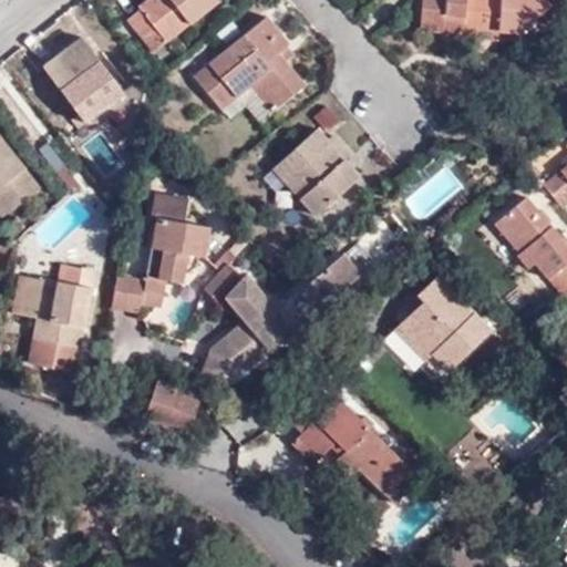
[(145,0),(137,7),(140,10),(129,19),(155,53),(219,1),(218,0),(145,0)]
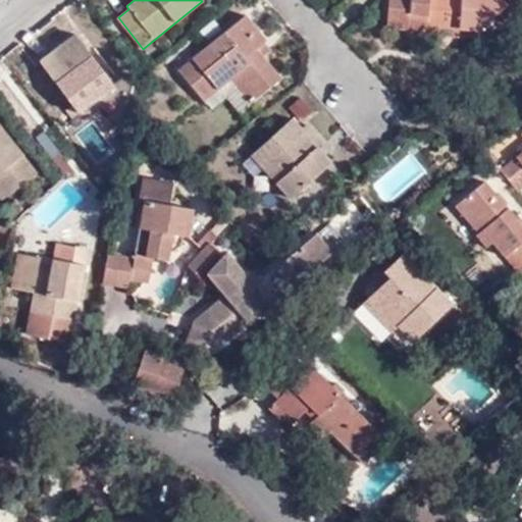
[(385,0),(384,18),(408,20),(407,28),(424,29),(424,25),(457,29),(459,0),(385,0)]
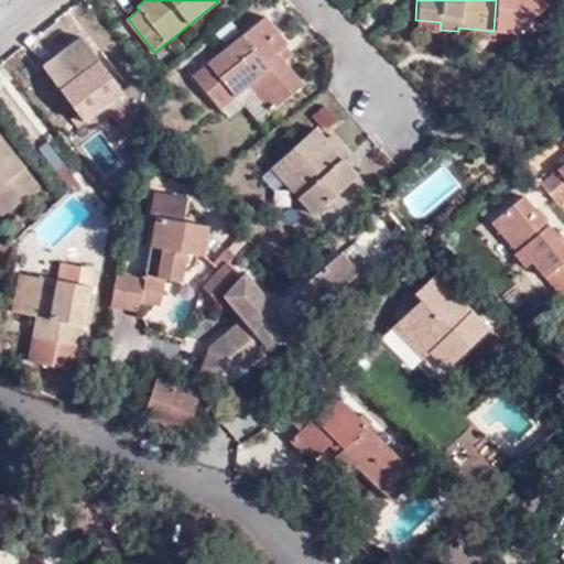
[(301,84),(282,61),(274,53),(285,43),(262,15),(194,73),(221,107),(249,84),(271,109),(301,84)]
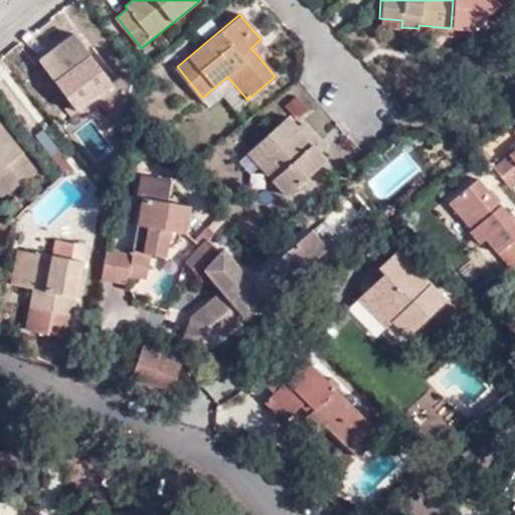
[(402,20),(379,18),(379,25),(401,27),(402,20)]
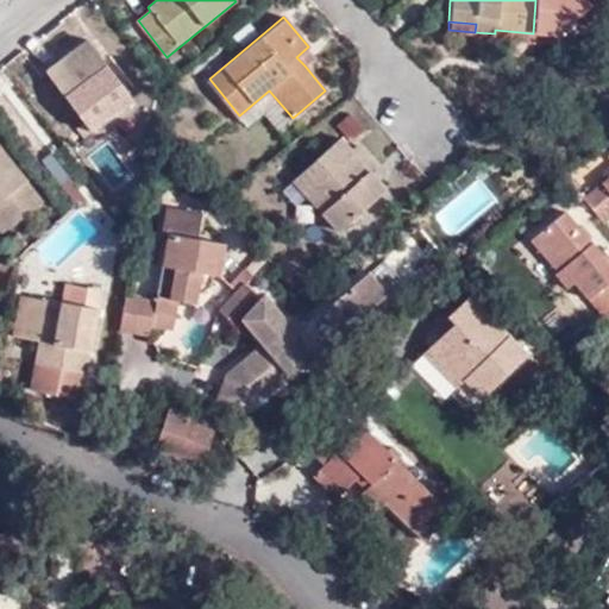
[(532,43),(533,33),(495,30),(495,33),(495,38),(532,43)]
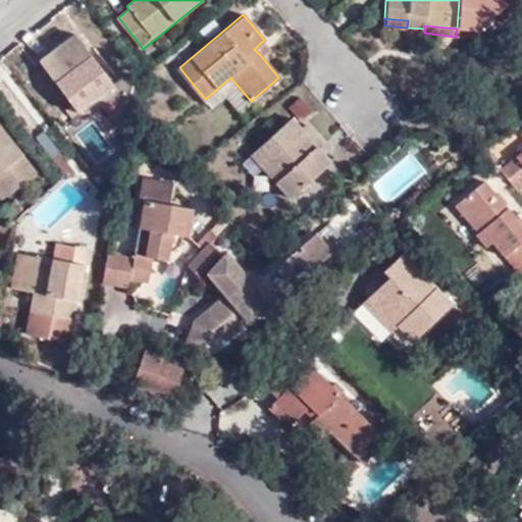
[(75,35),(57,48),(42,59),(79,110),(112,86),(75,35)]
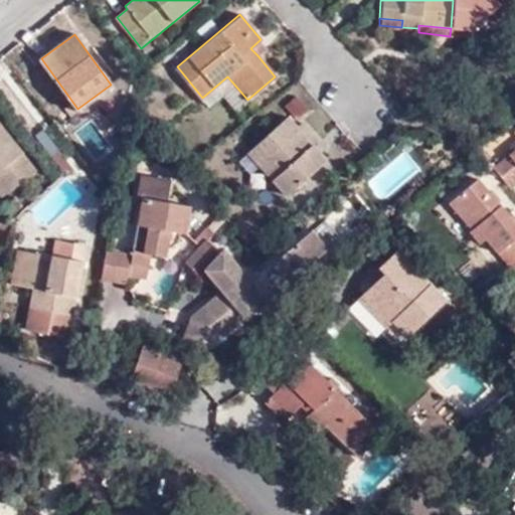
[(250,48),(258,55),(267,47),(261,39),(250,48)]
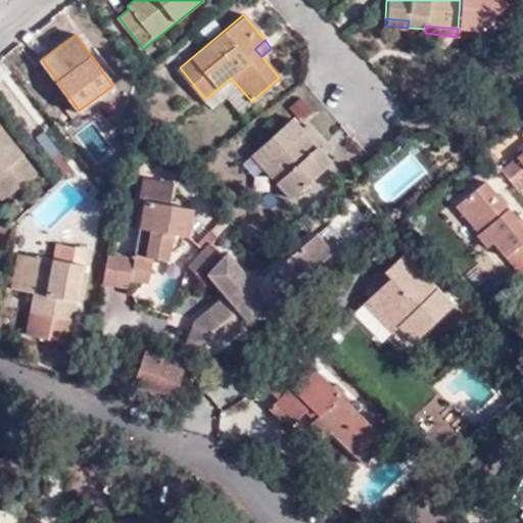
[(42,59),(57,48),(53,43),(38,54),(42,59)]
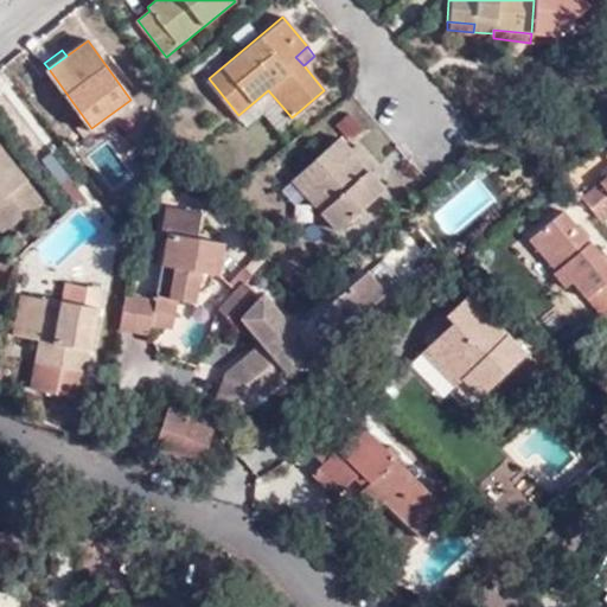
[(268,90),(238,115),(247,125),(262,112),(278,129),(292,117),(268,90)]
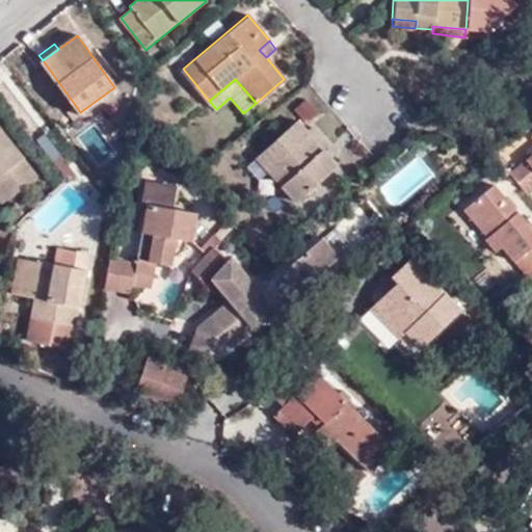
[(122,97),(114,87),(80,112),(89,126),(113,109),(110,105),(122,97)]
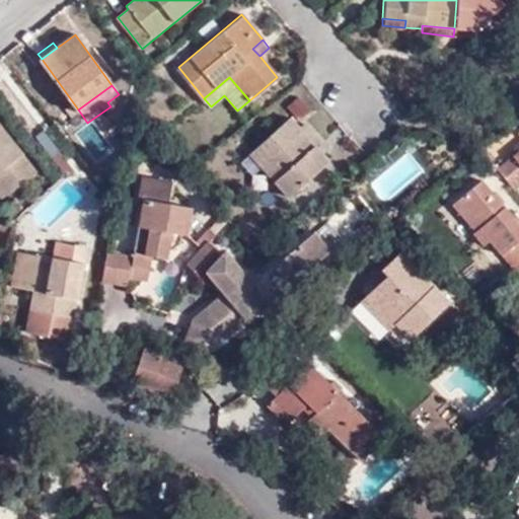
[(312,145),(298,130),(290,120),(250,153),(287,197),(327,162),(312,145)]
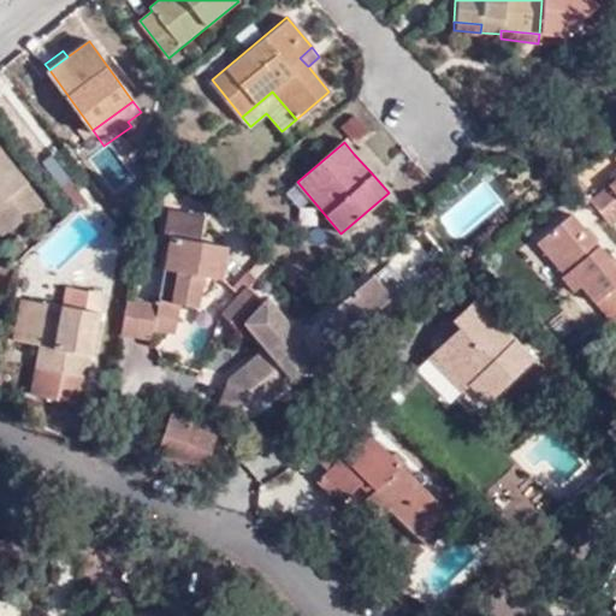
[(362,147),(354,154),(371,172),(378,166),(362,147)]
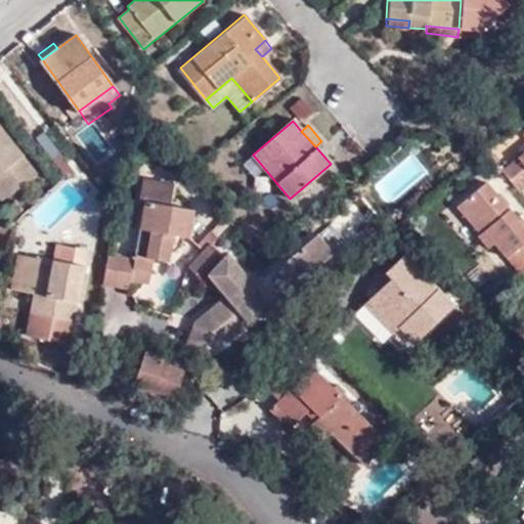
[(0,199),(34,173),(0,129),(0,199)]
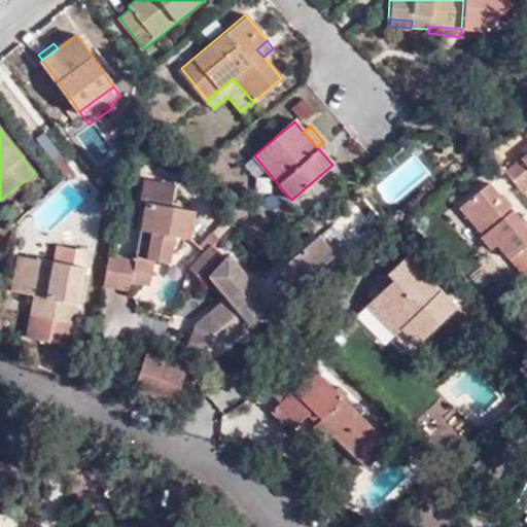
[(526,156),(506,174),(523,194),(526,190),(526,156)]
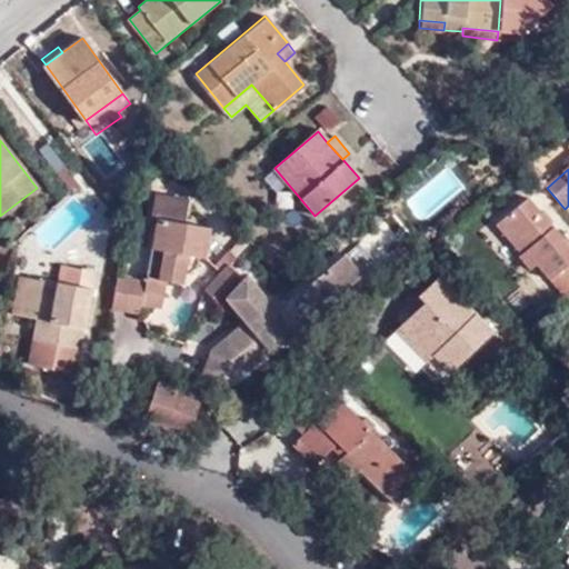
[(159,279),(168,280),(183,283),(183,277),(186,266),(198,269),(200,258),(206,258),(210,228),(186,222),(191,200),(159,192),(155,216),(161,218),(155,243),(167,247),(159,279)]
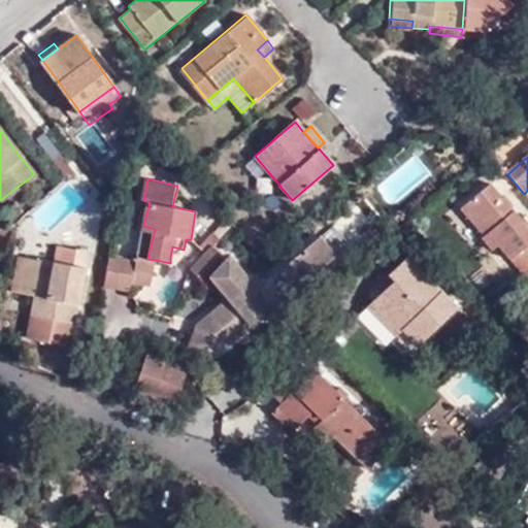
[(498,246),(519,271),(527,263),(527,226),(525,223),(520,226),(490,188),(462,208),(485,238),(481,240),(490,254),(498,246)]
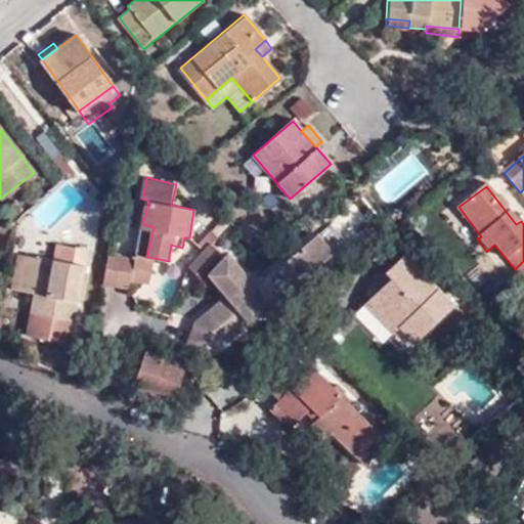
[(134,267),(151,270),(155,258),(146,257),(154,227),(142,224),(135,257),(134,267)]
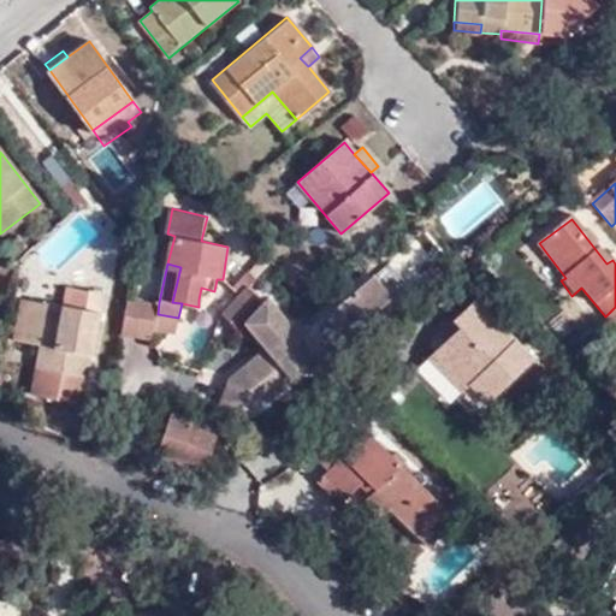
[(81,308),(61,304),(47,301),(46,303),(28,300),(18,339),(36,344),(31,366),(83,375),(105,277),(70,270),(65,288),(83,291),(81,308)]
